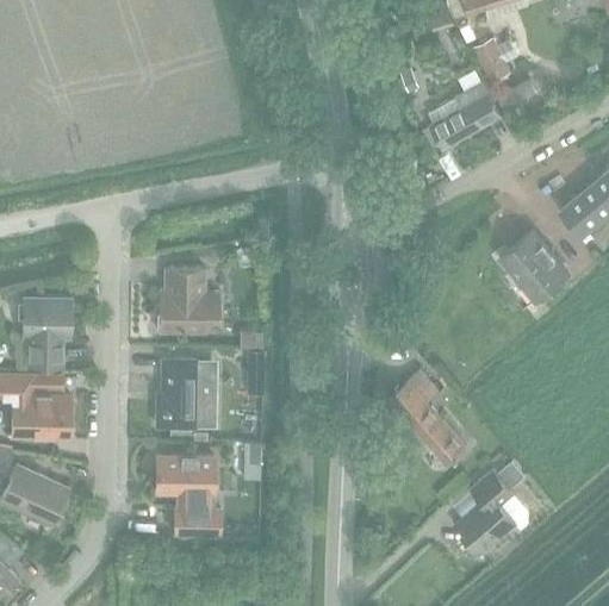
[(477,0),(463,5),(467,19),(523,0),(477,0)]
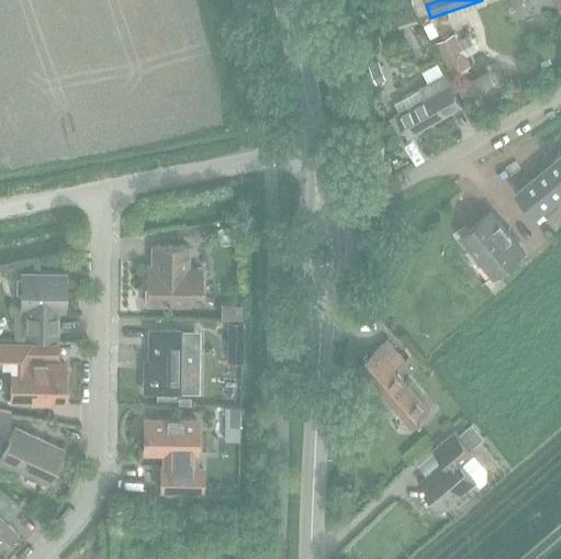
[(455,35),(436,44),(452,77),(471,67),(455,35)]
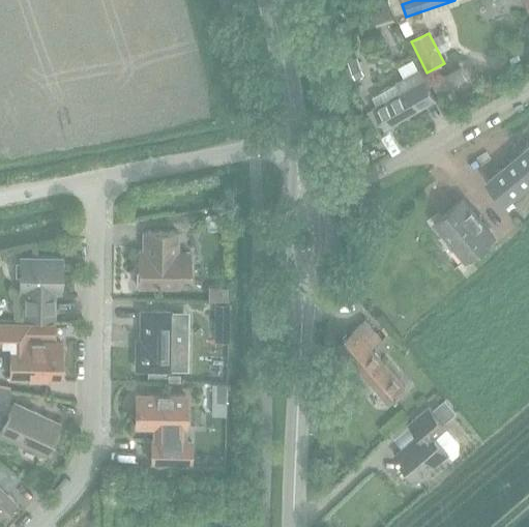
[(348,64),(355,81),(364,77),(357,60),(348,64)]
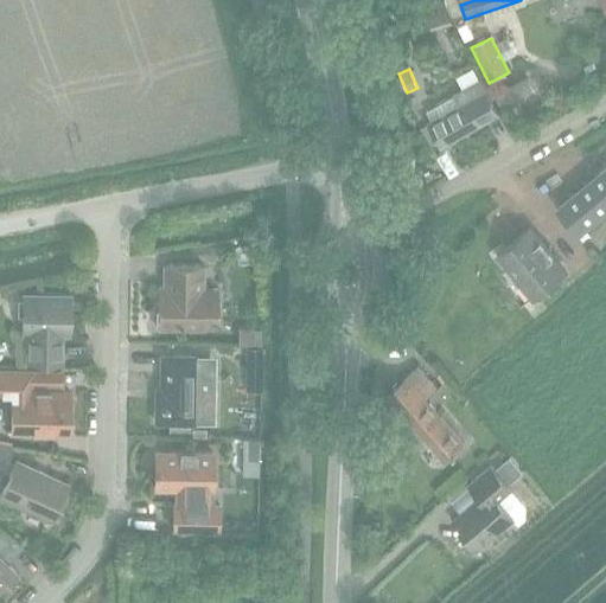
[(427,123),(440,148),(499,116),(480,82),(457,95),(457,96),(428,111),(434,120),(427,123)]
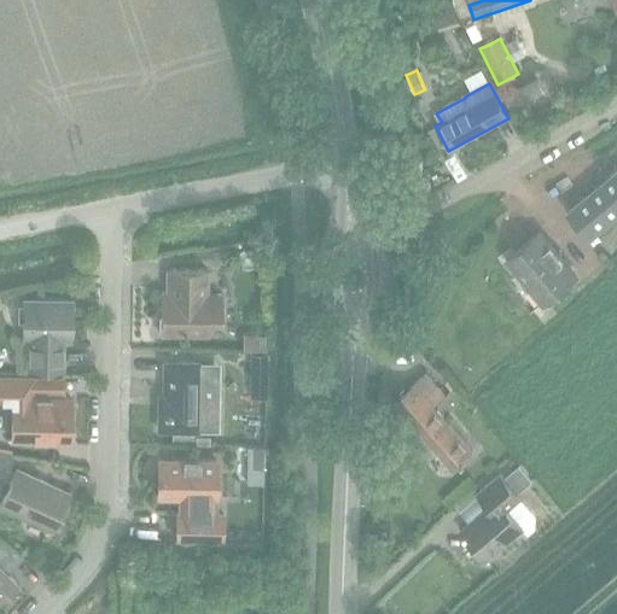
[(589,239),(616,216),(616,170),(566,211),(589,239)]
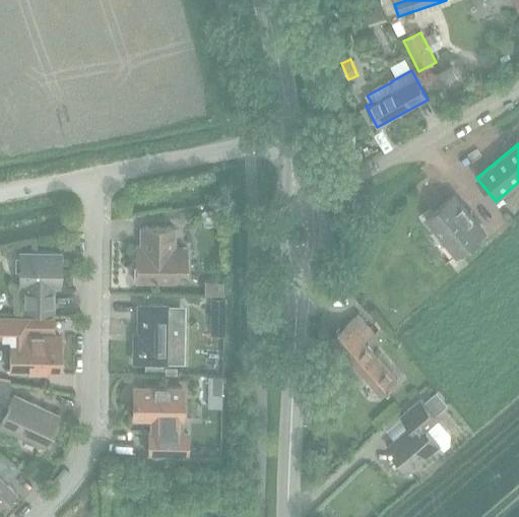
[(484,235),(454,197),(427,220),(457,257),(484,235)]
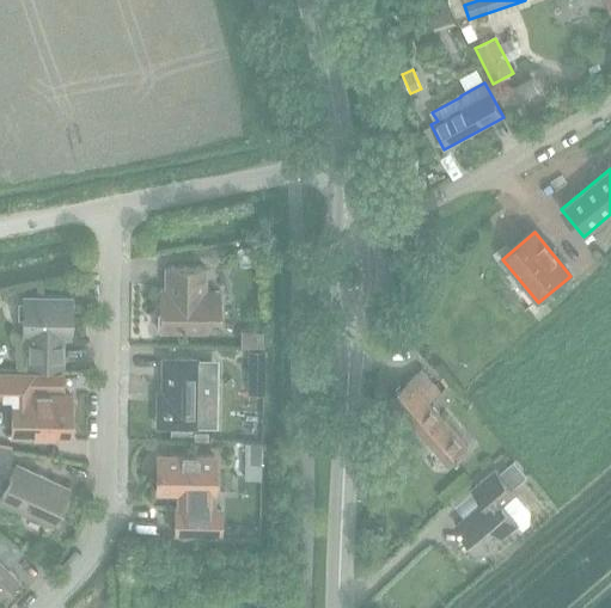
[(203,293),(205,269),(166,268),(166,292),(159,292),(159,332),(207,333),(207,293),(203,293)]
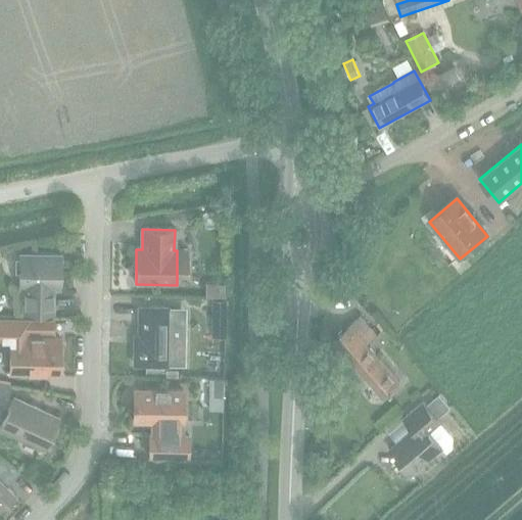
[(60,255),(19,255),(19,288),(24,288),(22,313),(53,314),(54,288),(60,288),(60,255)]
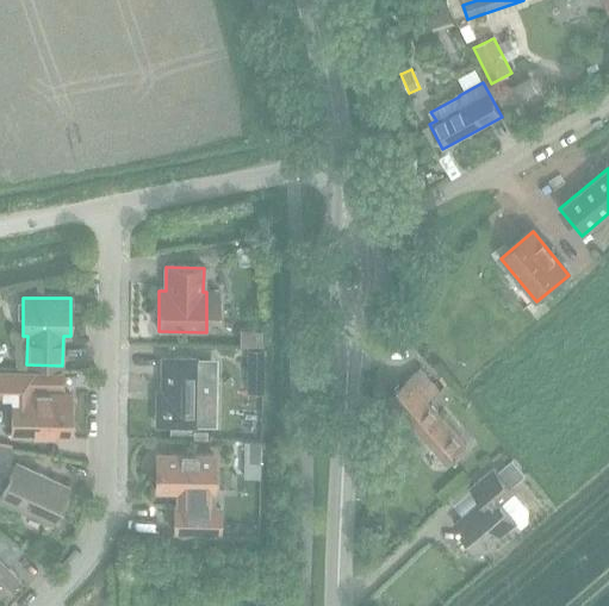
[(240,331),(238,347),(261,348),(261,332),(240,331)]
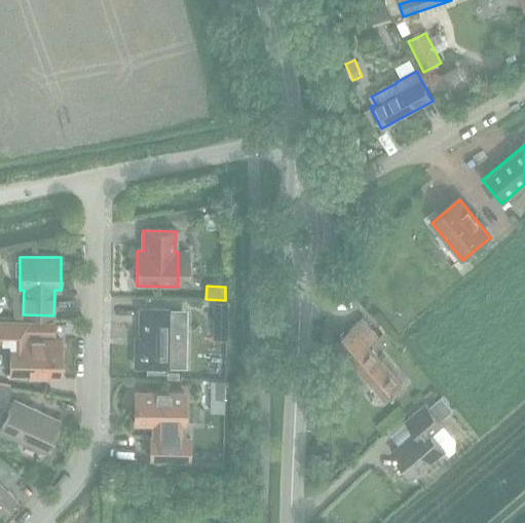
[(227,303),(213,303),(212,340),(226,340),(227,303)]
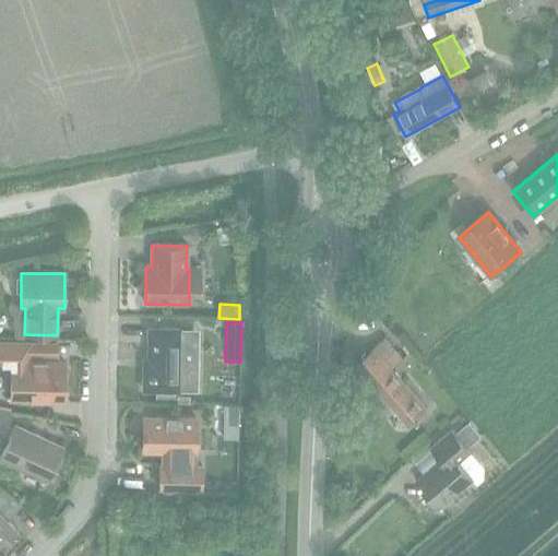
[(180,331),(149,330),(149,371),(144,371),(143,391),(198,392),(198,346),(179,346),(180,331)]
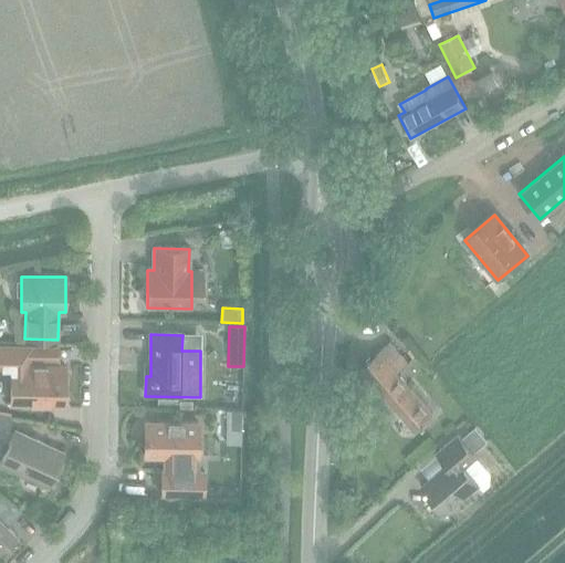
[(416,433),(432,418),(397,376),(409,366),(390,344),(362,368),(416,433)]
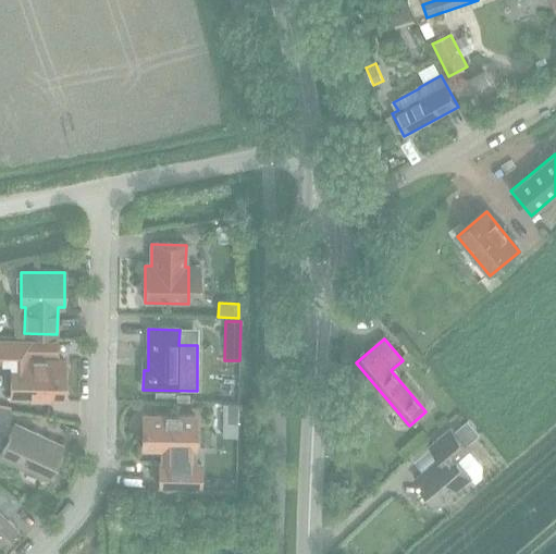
[(11,398),(62,399),(63,360),(31,360),(31,355),(58,355),(58,343),(31,343),(31,342),(0,341),(0,364),(11,364),(11,398)]
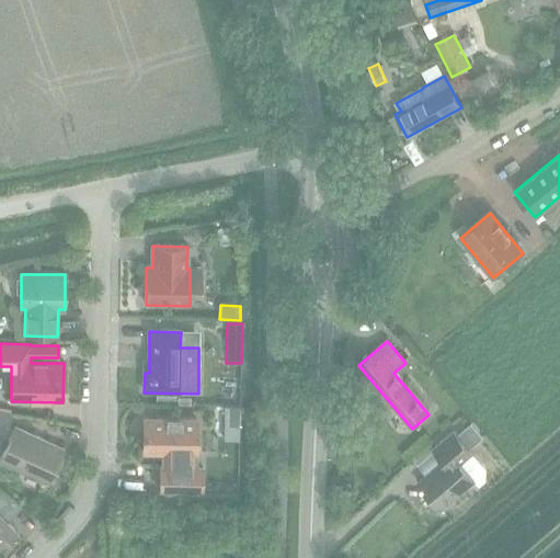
[(0,426),(8,429),(11,414),(0,412),(0,426)]
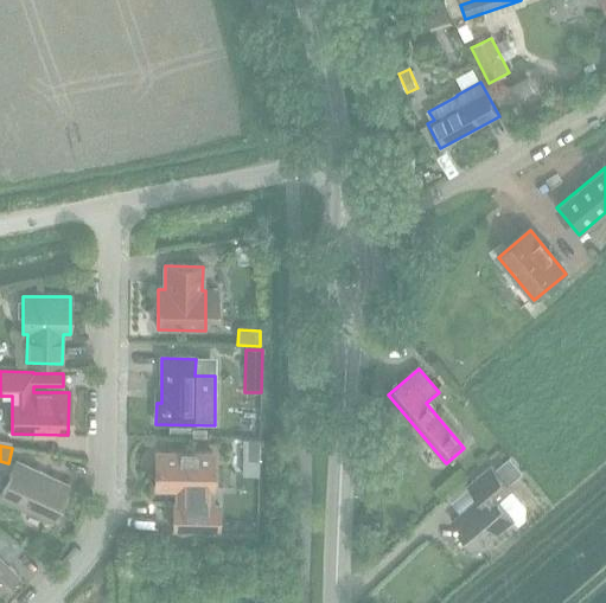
[(212,454),(155,453),(154,491),(176,491),(176,505),(173,505),(173,531),(218,532),(218,506),(211,506),(212,454)]
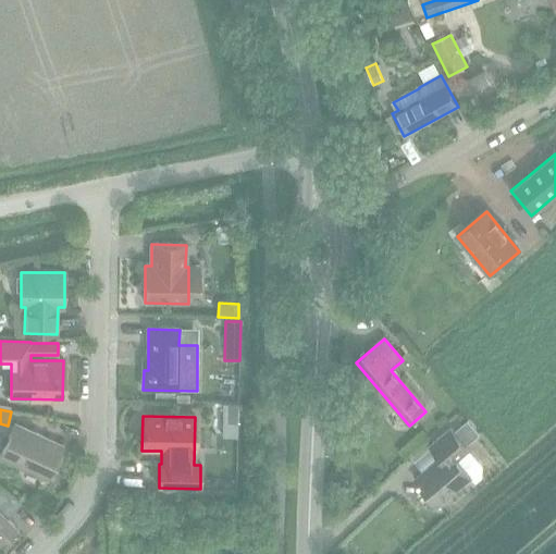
[(47,480),(62,447),(15,426),(0,458),(47,480)]
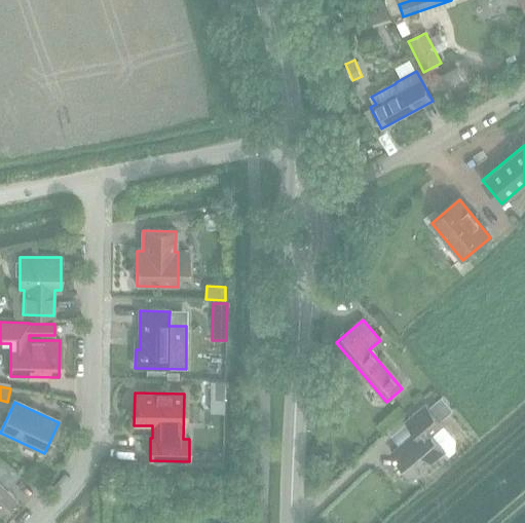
[(416,477),(445,452),(450,457),(456,452),(456,441),(445,427),(446,426),(429,407),(408,425),(416,435),(396,453),(416,477)]
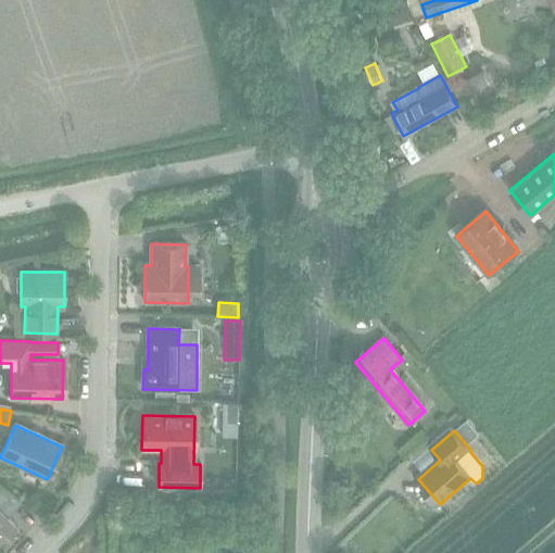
[(0,541),(15,527),(7,518),(21,504),(0,488),(0,541)]
